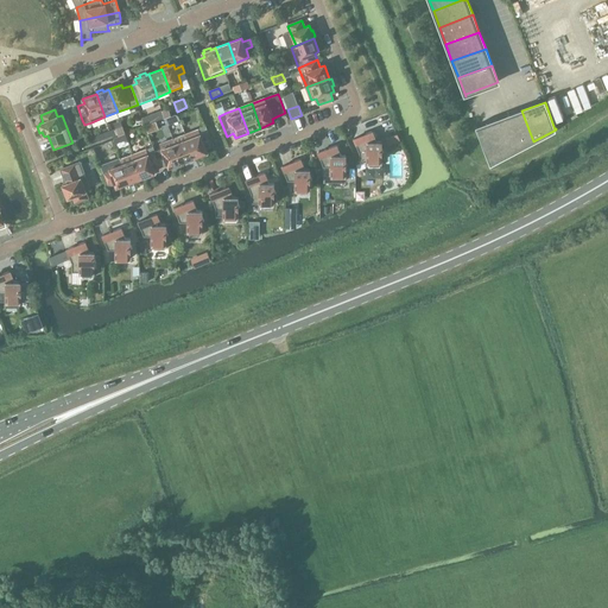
[(162,111),(143,119),(145,126),(156,121),(165,119),(162,111)]
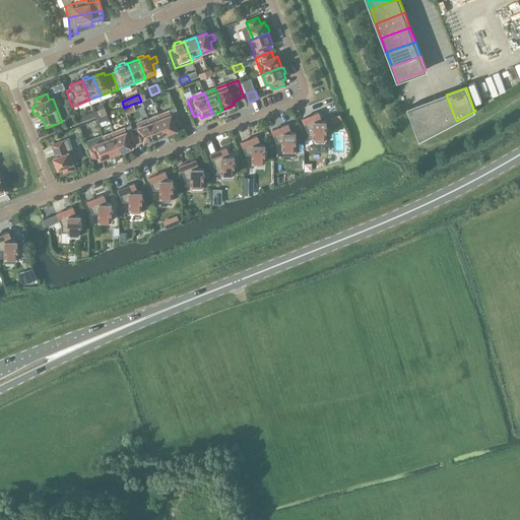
[(446,94),(428,102),(439,131),(456,121),(446,94)]
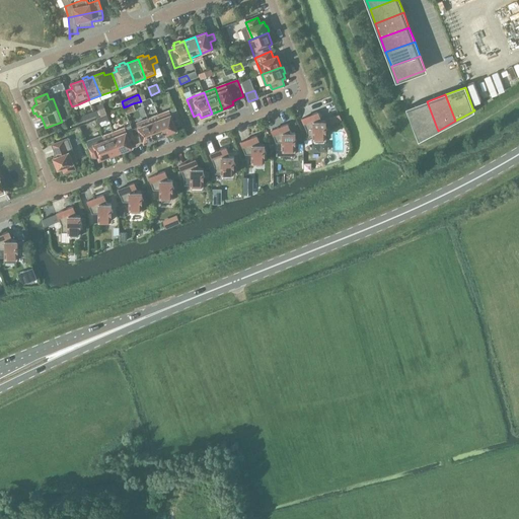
[(438,131),(427,101),(409,108),(408,106),(406,107),(419,141),(438,131)]
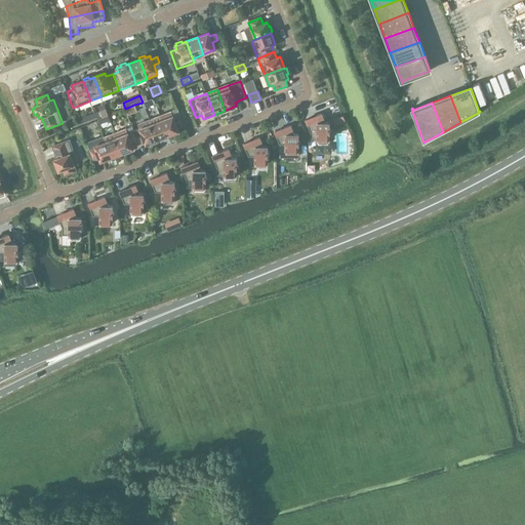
[(134,105),(125,109),(128,116),(137,112),(134,105)]
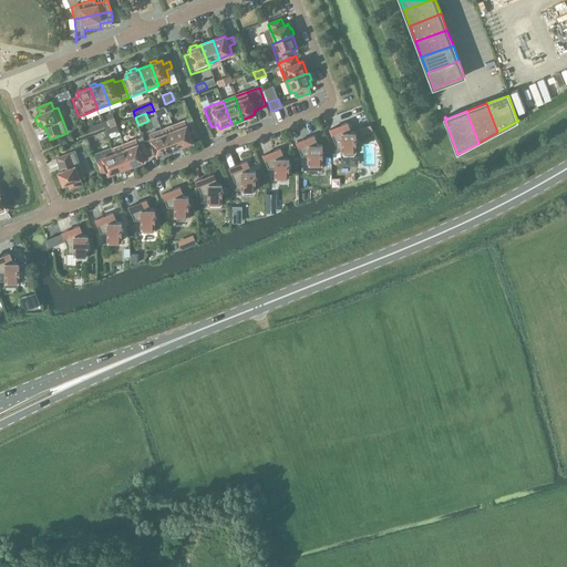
[(185,121),(174,125),(175,129),(183,146),(187,145),(194,142),(192,138),(198,136),(192,119),(185,121)]
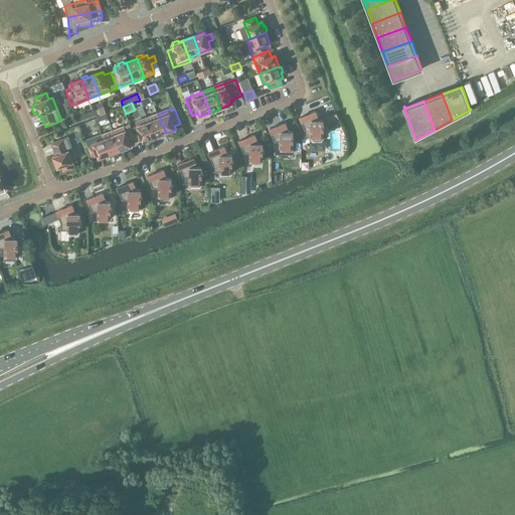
[(93,111),(80,116),(82,120),(95,115),(93,111)]
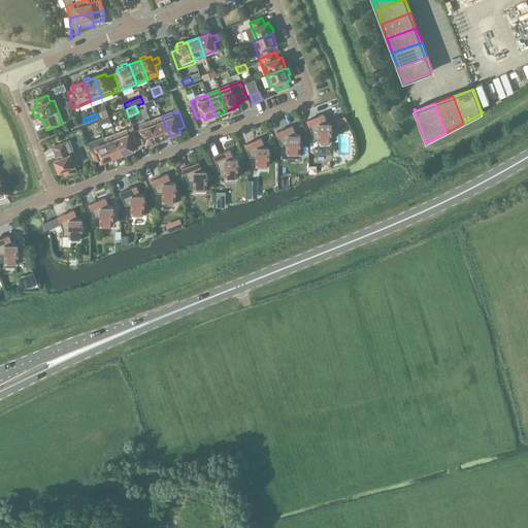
[(327,124),(324,114),(307,121),(312,133),(312,140),(321,140),(321,145),(330,145),(330,140),(332,140),(332,124),(327,124)]
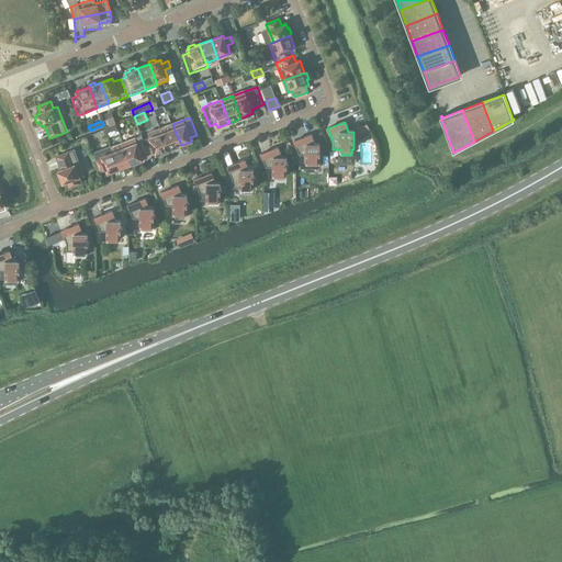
[(105,126),(105,130),(109,137),(120,133),(119,130),(115,123),(110,125),(105,126)]
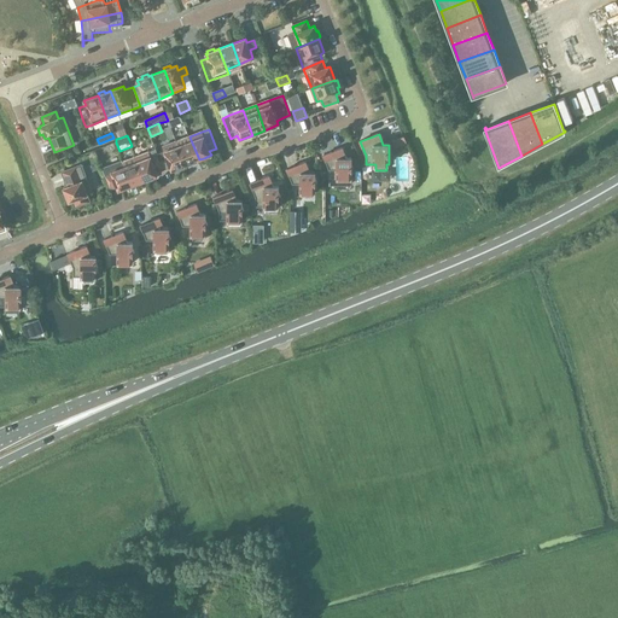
[(190,136),(176,141),(178,146),(179,146),(186,165),(199,159),(191,140),(190,136)]
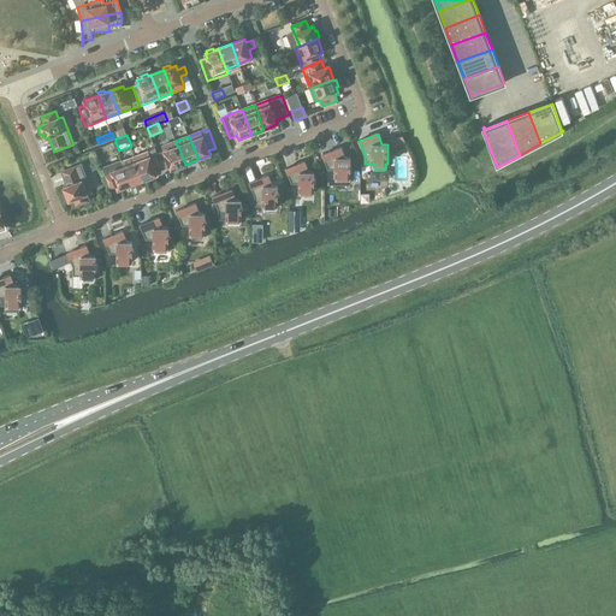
[(390,141),(394,148),(406,143),(403,136),(390,141)]
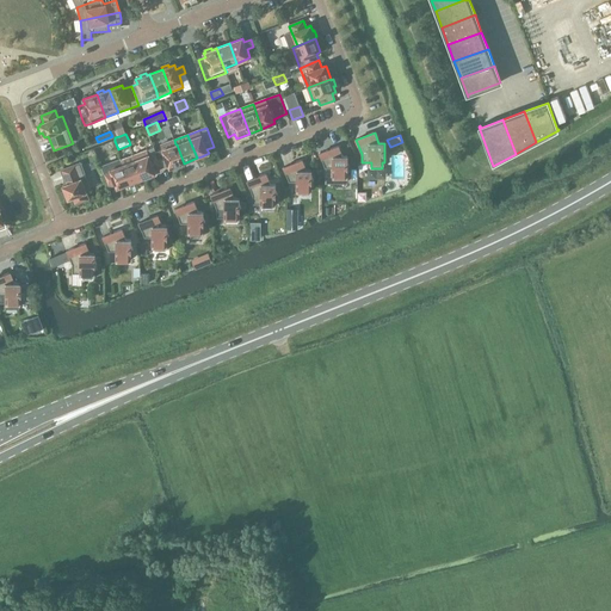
[(162,150),(156,153),(162,166),(168,165),(170,167),(170,168),(184,164),(177,144),(176,144),(174,140),(161,146),(162,150)]
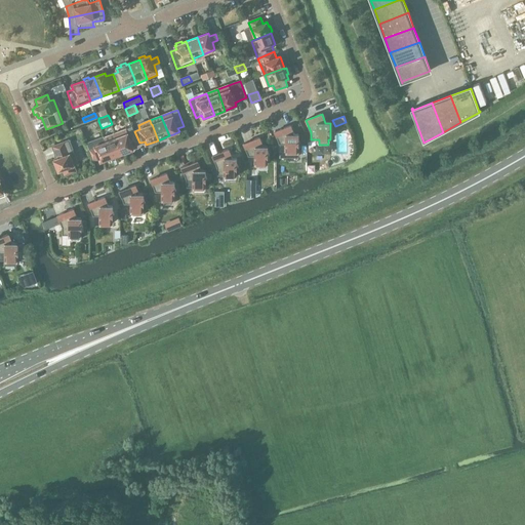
[(291,126),(275,132),(280,145),(280,147),(280,156),(297,156),(297,152),(299,152),(298,135),(294,135),(291,126)]
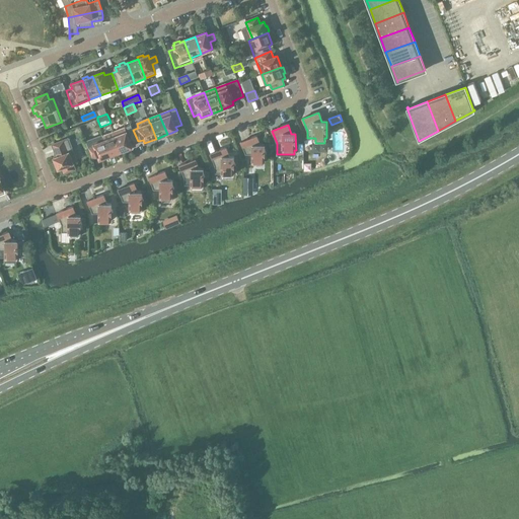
[(131,126),(115,132),(122,151),(123,151),(124,153),(129,151),(128,149),(133,147),(131,144),(138,141),(133,130),(132,130),(131,126)]
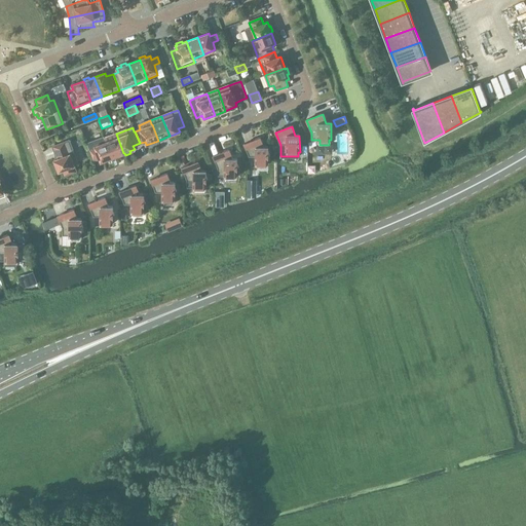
[(116,134),(105,138),(112,158),(123,153),(116,134)]
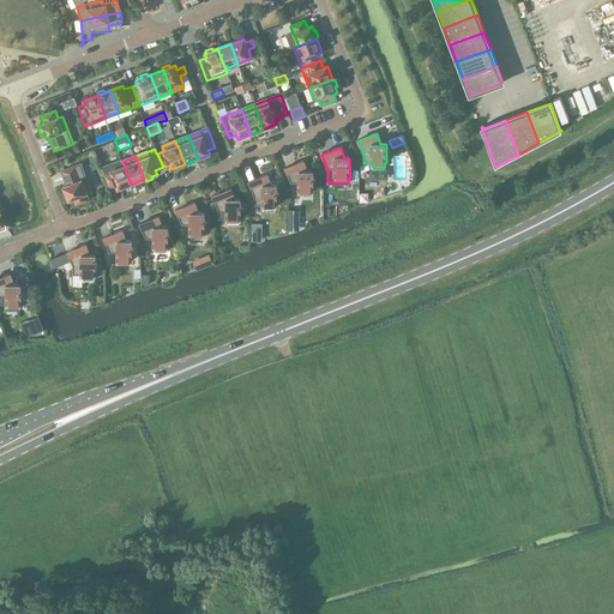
[(122,160),(102,168),(104,174),(103,174),(109,188),(116,185),(118,190),(131,185),(122,161),(122,160)]
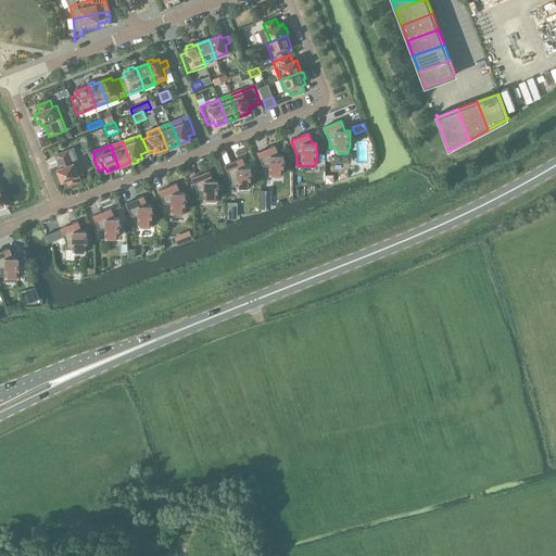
[(279,155),(276,147),(258,153),(263,166),(270,166),(270,174),(283,174),(283,155),(279,155)]
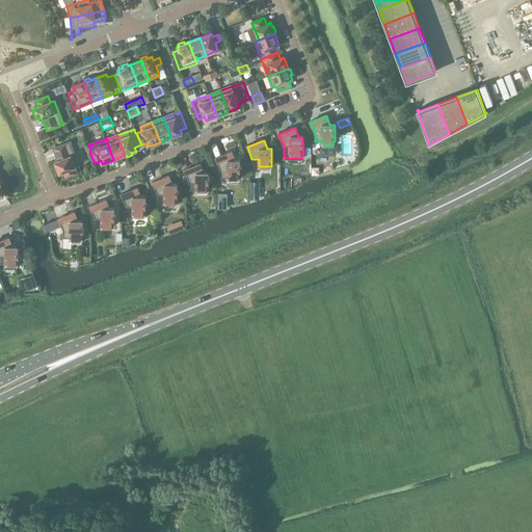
[(54,162),(56,166),(54,167),(56,173),(58,173),(59,174),(62,173),(65,179),(77,174),(75,167),(79,166),(70,142),(54,149),(58,161),(54,162)]
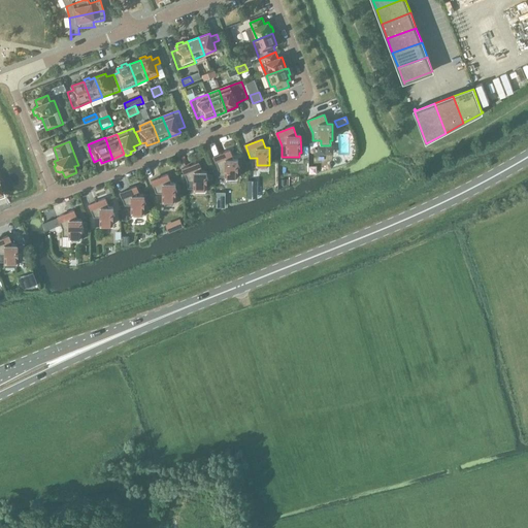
[(233,160),(230,151),(213,157),(219,169),(219,176),(238,176),(238,160),(233,160)]
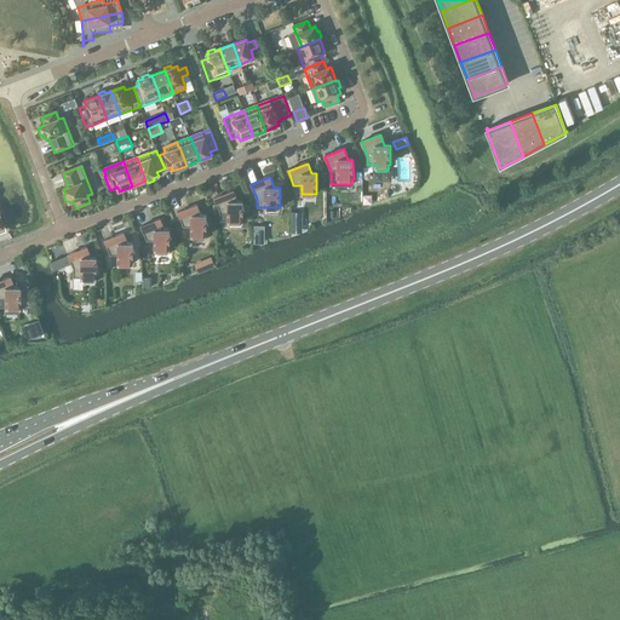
[(220,213),(220,222),(244,222),(244,212),(244,205),(244,201),(237,201),(234,191),(214,199),(220,213)]
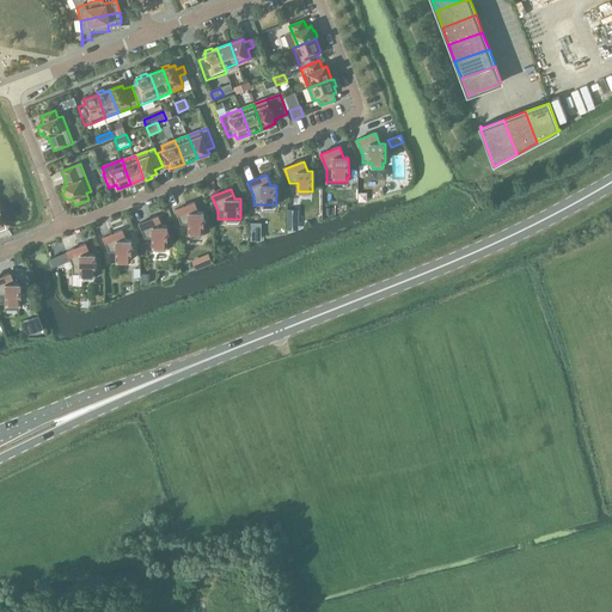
[(199,213),(195,202),(176,210),(182,225),(189,225),(190,233),(191,233),(191,238),(202,238),(202,233),(204,233),(204,213),(199,213)]
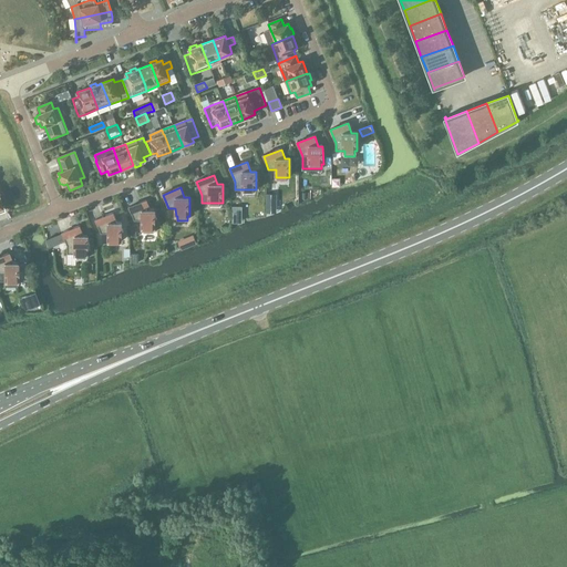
[(276,195),(266,195),(266,204),(276,204),(276,195)]
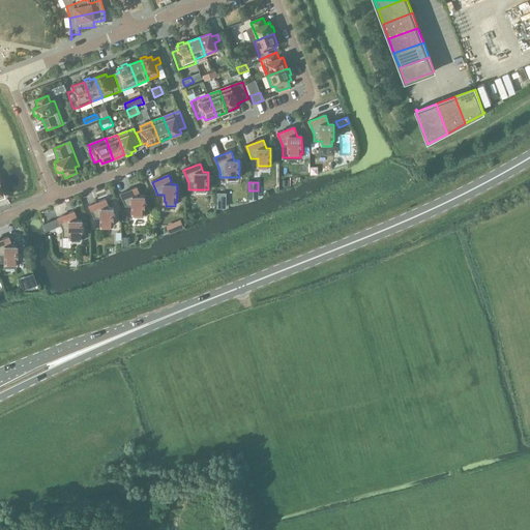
[(121,194),(125,206),(133,206),(133,213),(135,213),(135,218),(144,218),(144,213),(145,213),(145,197),(141,197),(138,187),(121,194)]
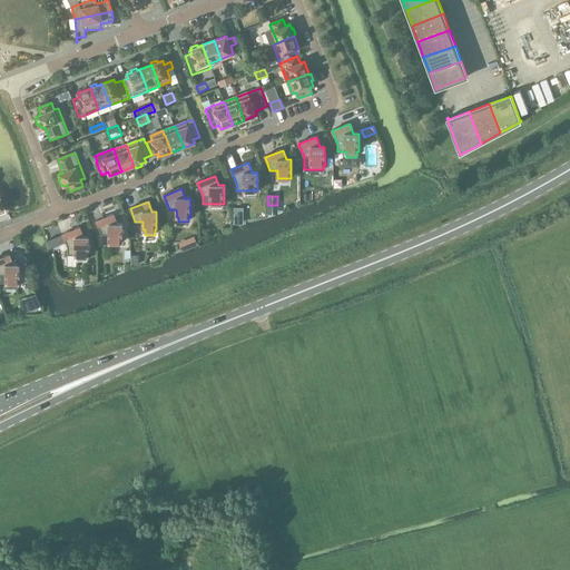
[(244,208),(234,208),(233,216),(233,224),(233,225),(244,225),(244,208)]
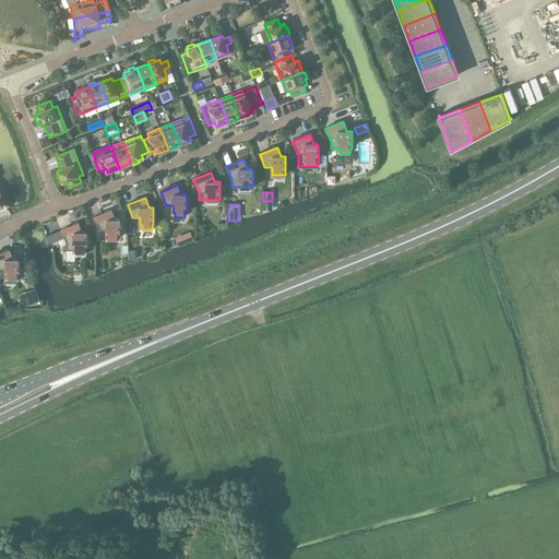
[(94,217),(99,230),(107,230),(107,238),(120,238),(120,219),(116,219),(111,211),(94,217)]
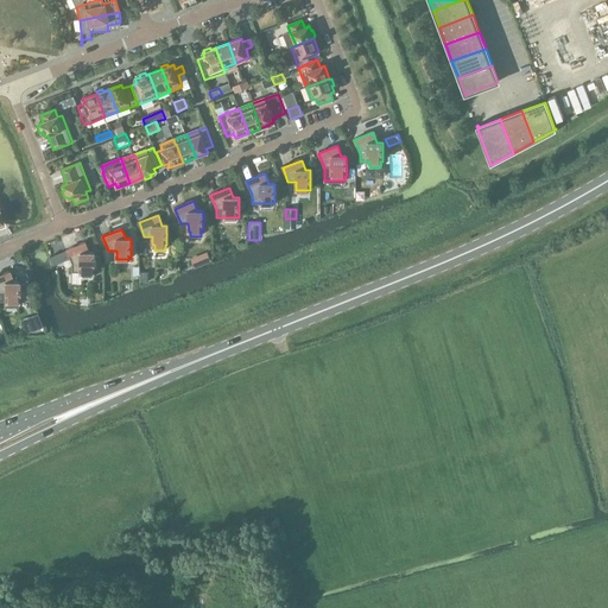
[(67,249),(73,264),(73,272),(82,272),(82,278),(94,278),(94,272),(95,272),(95,253),(89,253),(86,242),(67,249)]
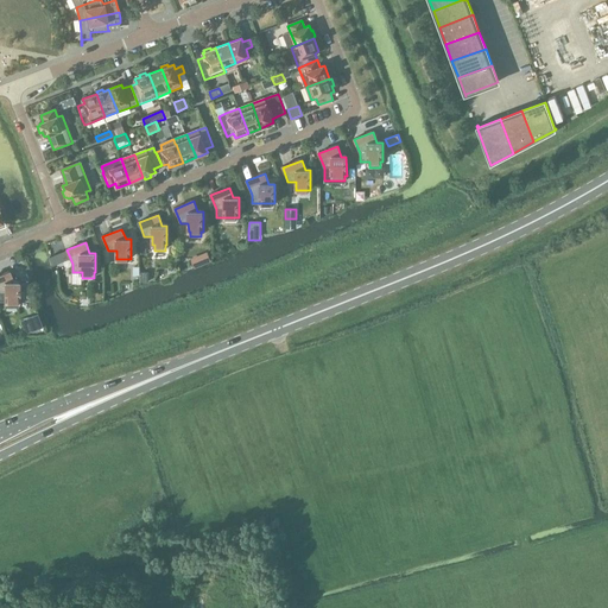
[(56,254),(50,257),(52,266),(59,263),(56,254)]
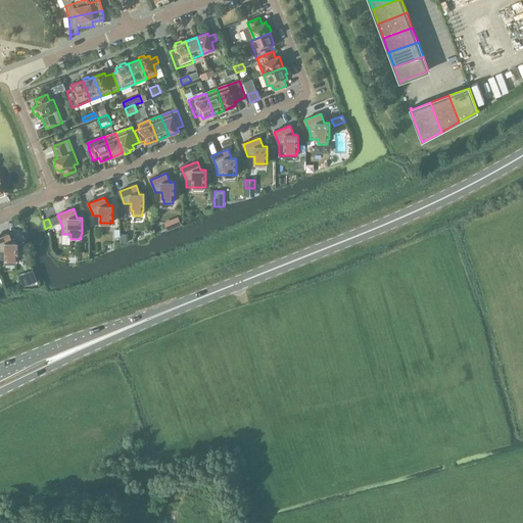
[(171,222),(164,224),(168,232),(174,230),(171,222)]
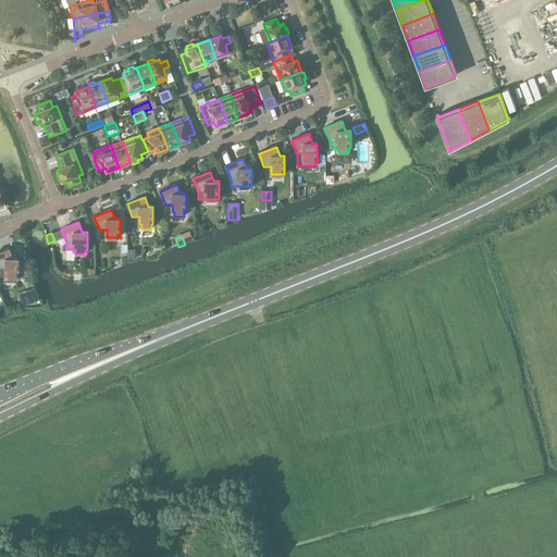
[(0,276),(3,276),(3,282),(16,282),(16,259),(12,259),(9,249),(0,251),(0,276)]
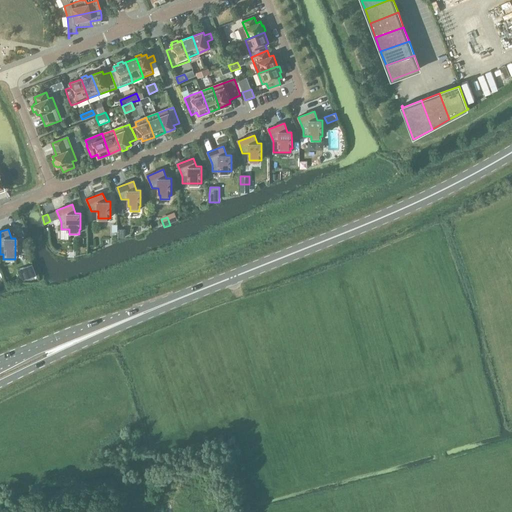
[(33,267),(20,272),(23,279),(35,275),(33,267)]
